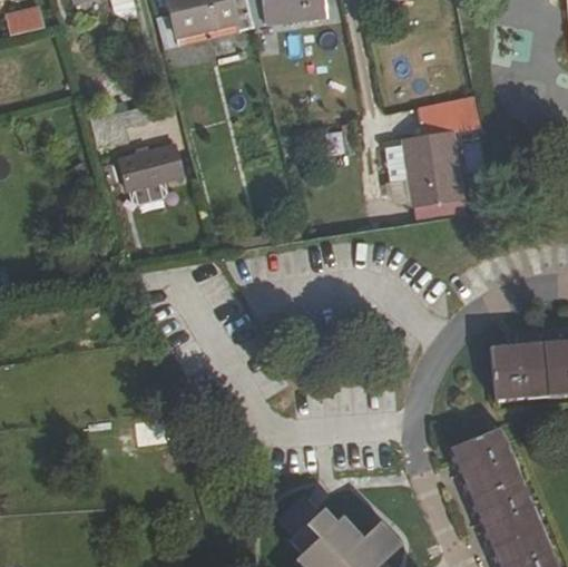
[(238,32),(252,29),(245,0),(165,0),(175,38),(236,25),(238,32)]
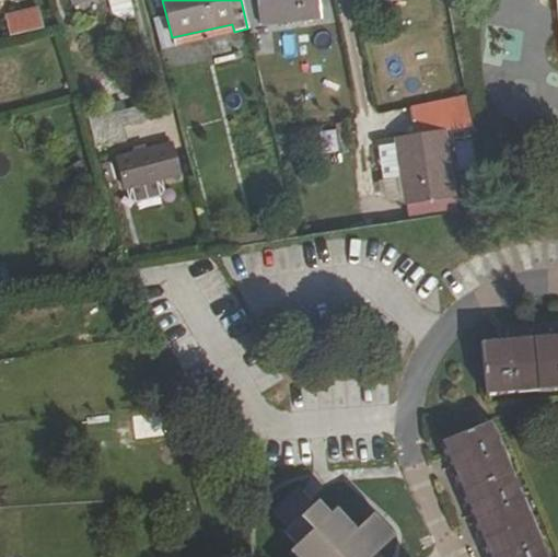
[(241,0),(247,28),(262,25),(318,18),(315,0),(241,0)]
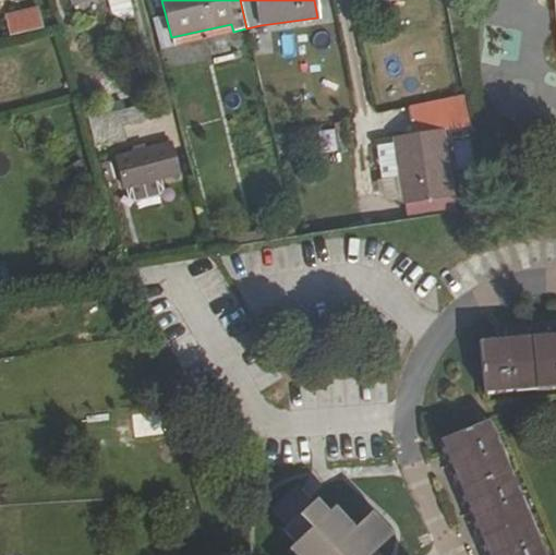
[(28,13),(34,31),(45,28),(38,10),(28,13)]
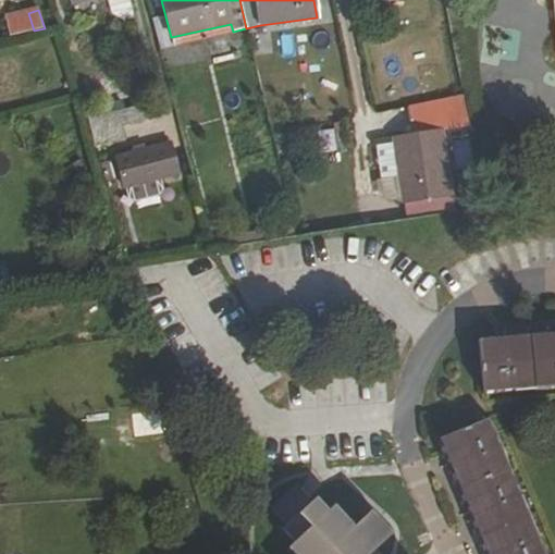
[(11,37),(34,31),(28,13),(7,20),(11,37)]
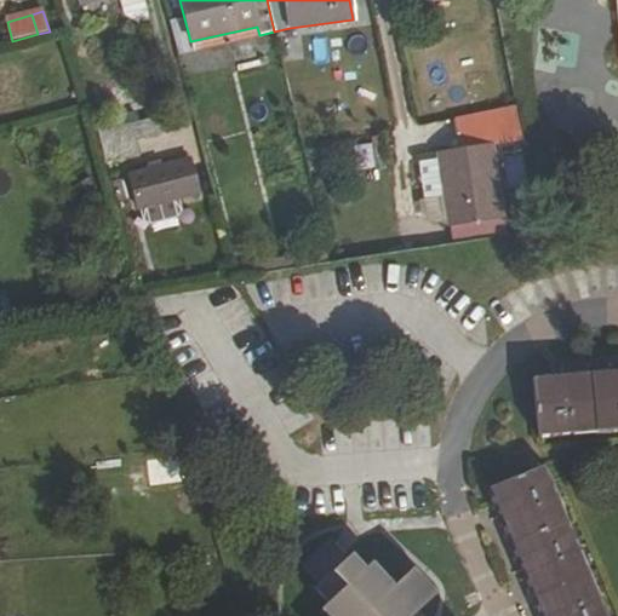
[(192,51),(259,35),(257,27),(190,41),(192,51)]
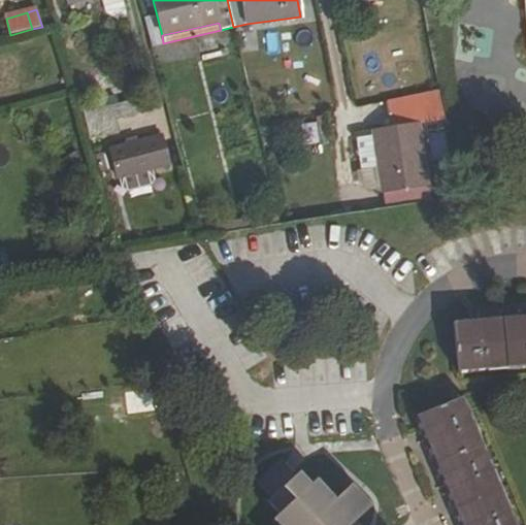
[(445,118),(439,89),(387,100),(392,127),(372,130),(382,192),(428,184),(418,123),(445,118)]
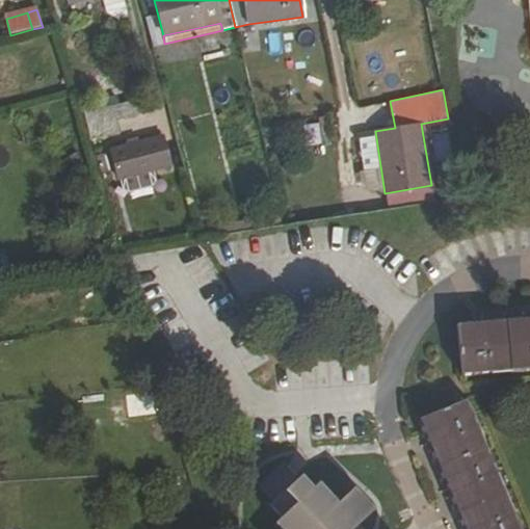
[(83,114),(89,139),(120,132),(117,120),(147,112),(143,100),(83,114)]
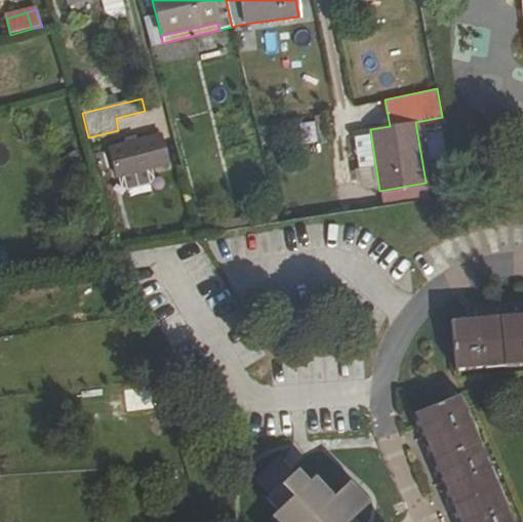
[(117,176),(167,164),(160,134),(110,147),(117,176)]
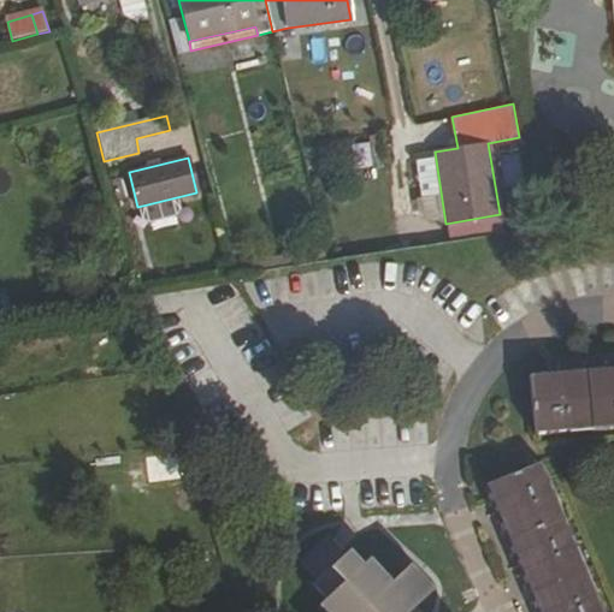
[(613,367),(529,374),(533,434),(613,428),(613,367)]
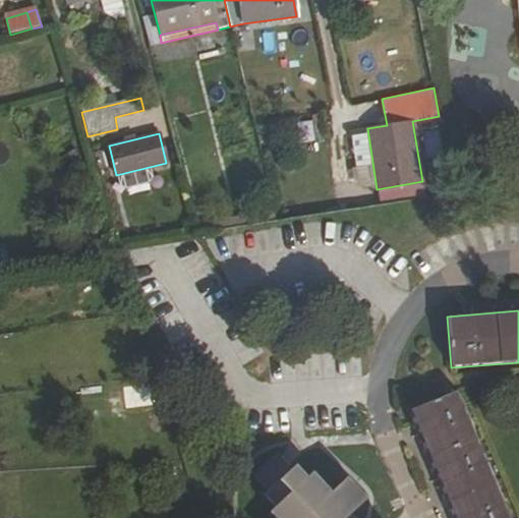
[(508,517),(457,392),(410,412),(454,517),(508,517)]
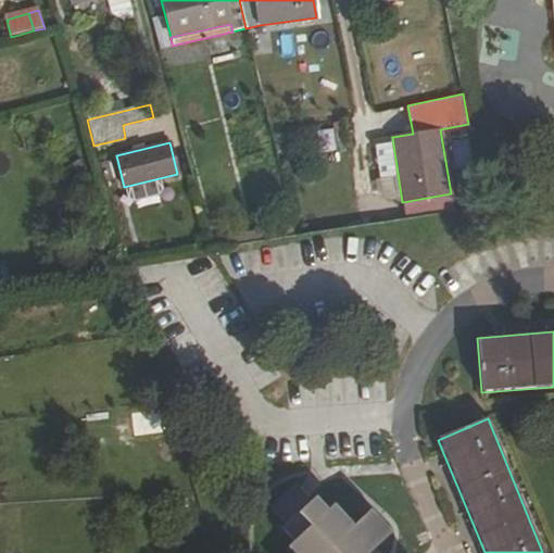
[(379,552),(374,548),(390,532),(369,511),(352,526),(331,505),(325,512),(314,498),(311,501),(297,485),(271,508),(287,524),(280,528),(292,542),(286,548),(290,552),(379,552)]
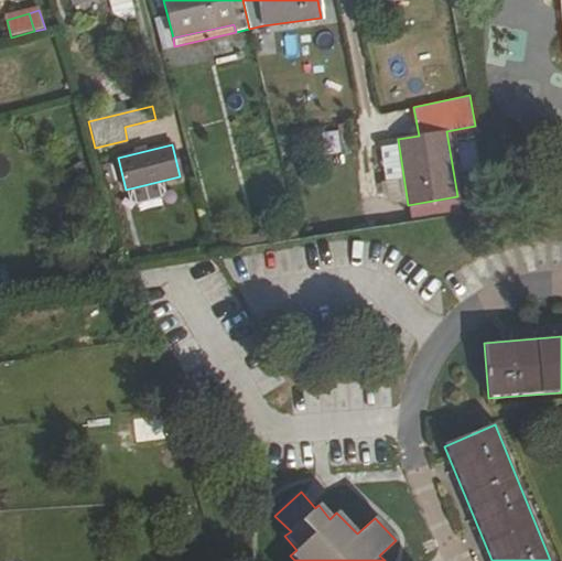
All buildings are outlined.
